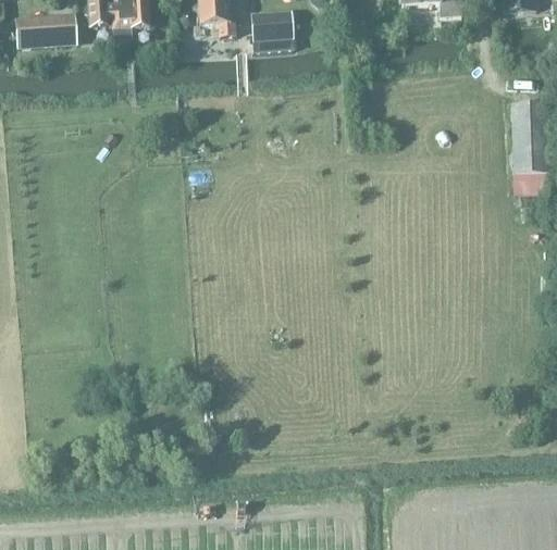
[(112,28),(149,26),(147,0),(87,0),(88,26),(112,25),(112,28)]
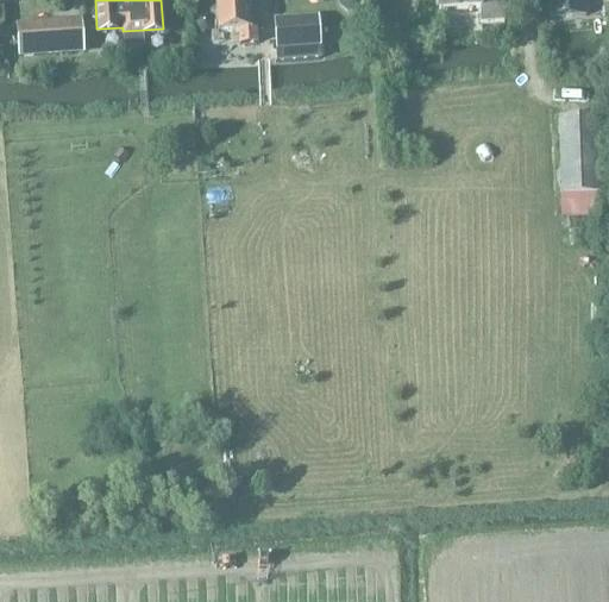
[(256,37),(255,24),(250,24),(248,0),(215,0),(218,26),(238,25),(239,38),(256,37)]
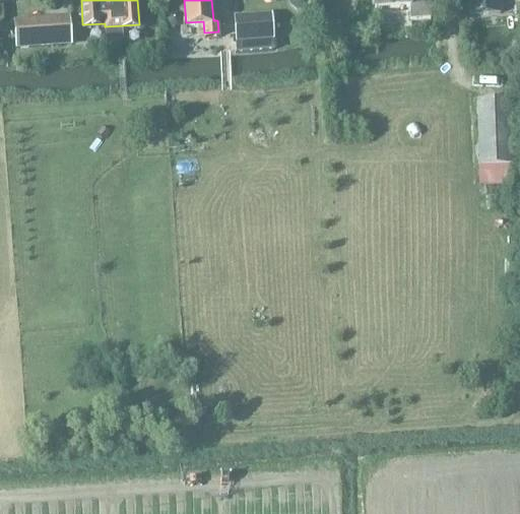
[(409,16),(430,14),(429,0),(375,0),(375,5),(409,3),(409,16)]
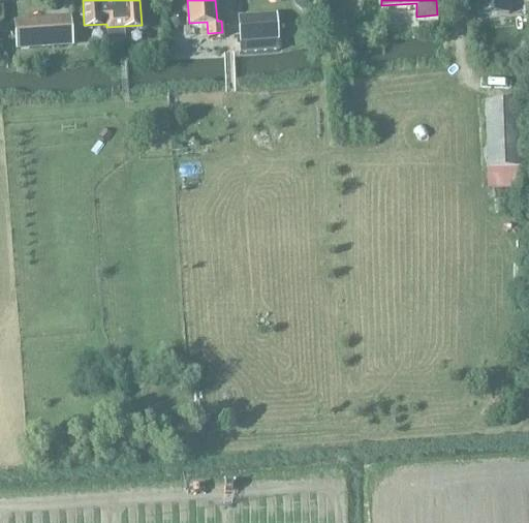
[(508,8),(507,0),(476,0),(477,10),(508,8)]
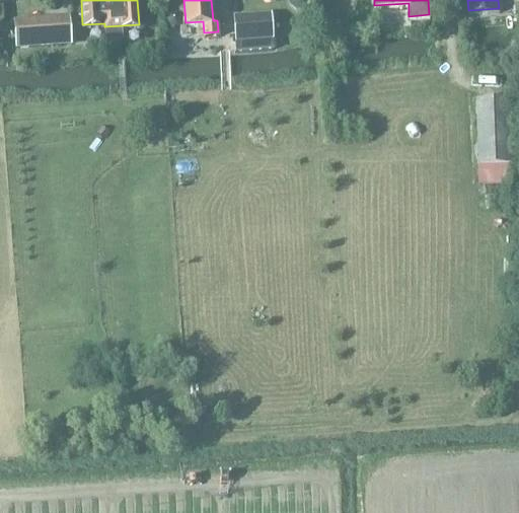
[(270,9),(233,12),(236,49),(273,46),(270,9)]
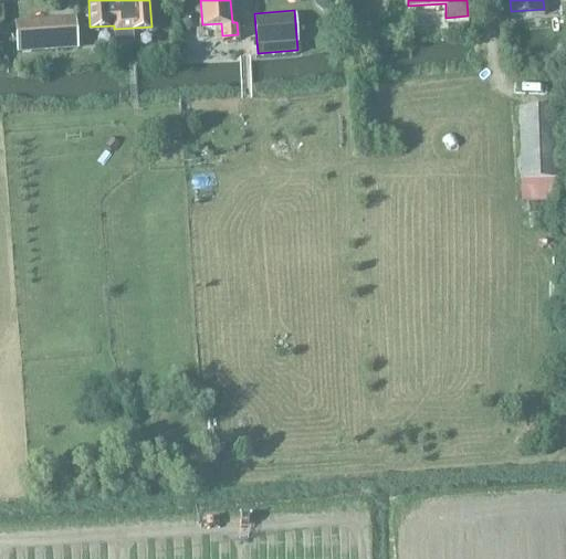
[(65,16),(14,19),(17,46),(66,43),(65,16)]
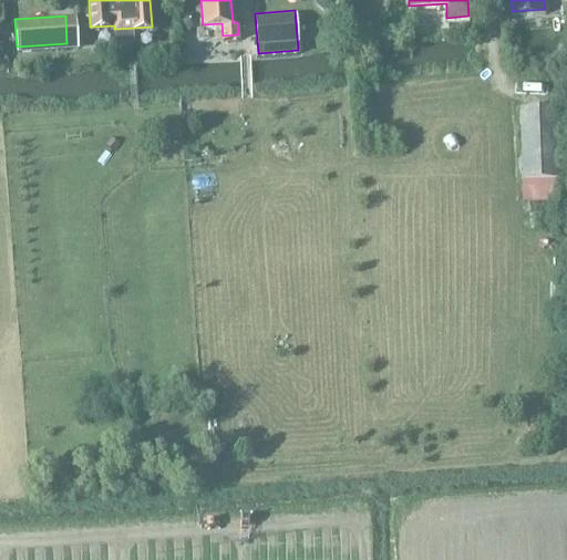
[(522,175),(558,174),(556,102),(519,103),(522,175)]
